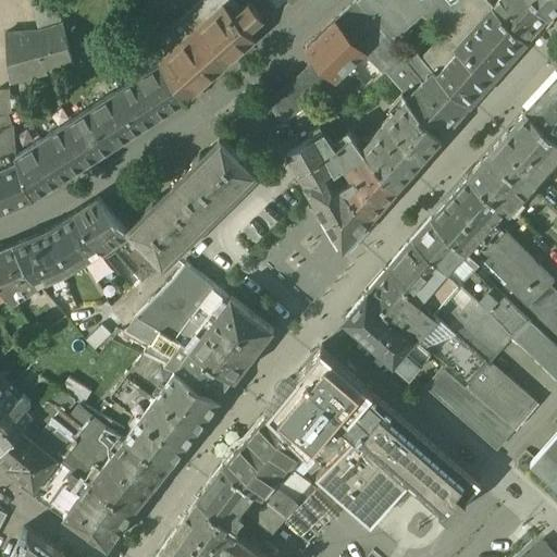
[(58,0),(27,0),(37,32),(64,24),(58,0)]
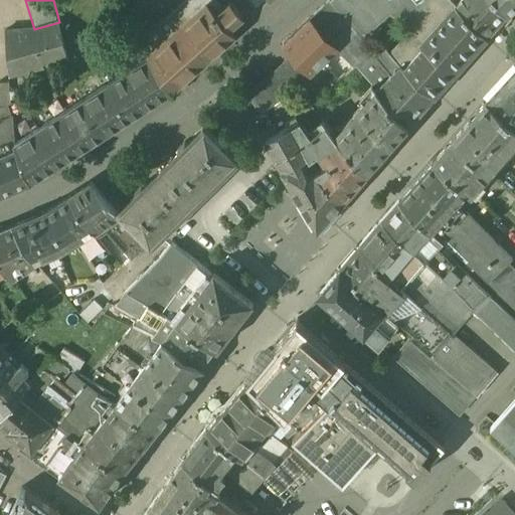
[(223,7),(217,0),(184,0),(138,40),(149,57),(171,93),(235,35),(229,28),(243,16),(230,1),(223,7)]
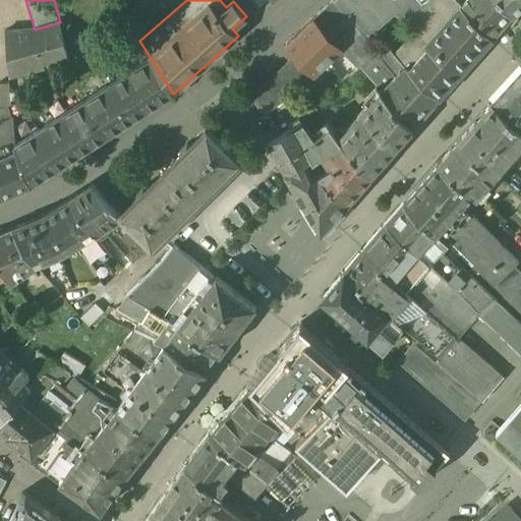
[(334,0),(334,1),(346,16),(365,39),(403,5),(410,15),(421,26),(430,37),(461,4),(457,0),(334,0)]
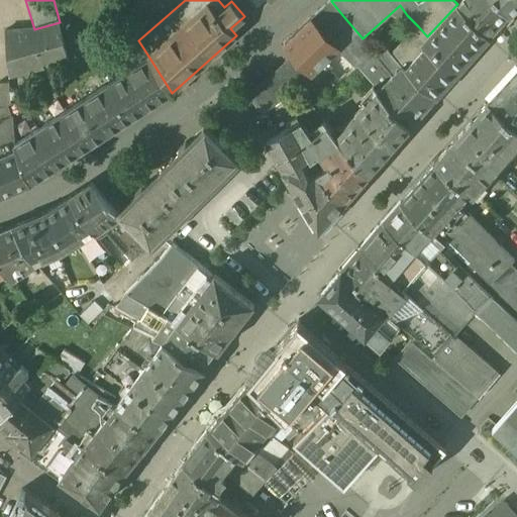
[(510,13),(498,0),(461,0),(458,5),(489,37),(510,13)]
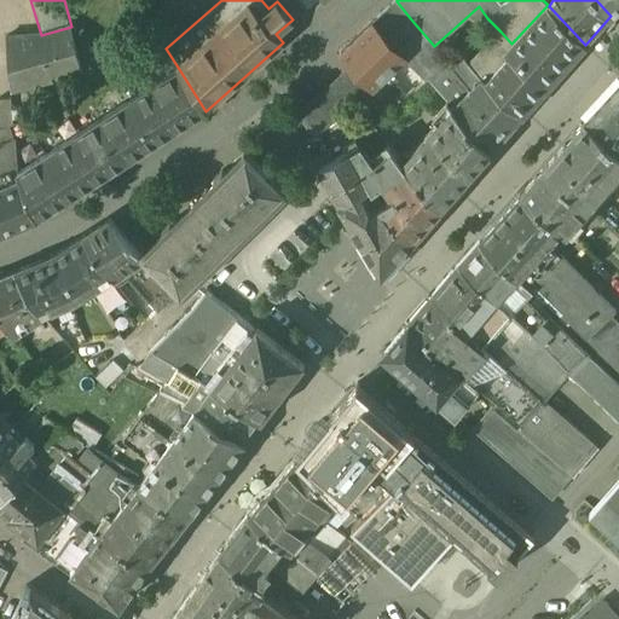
[(618,0),(596,0),(611,16),(618,6),(618,0)]
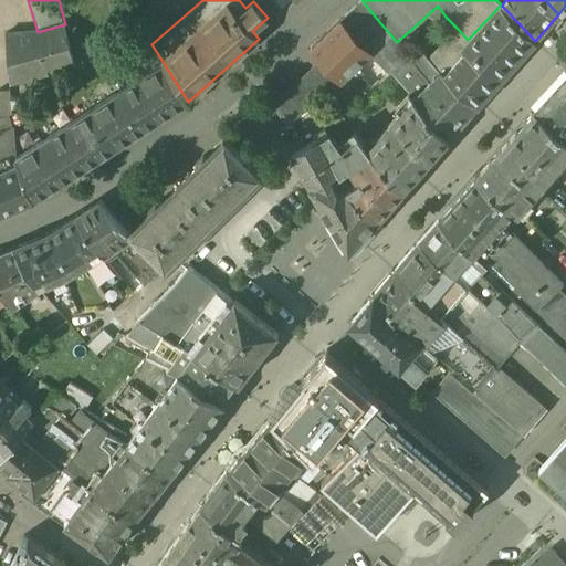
[(376,18),(363,1),(353,9),(367,25),(376,18)]
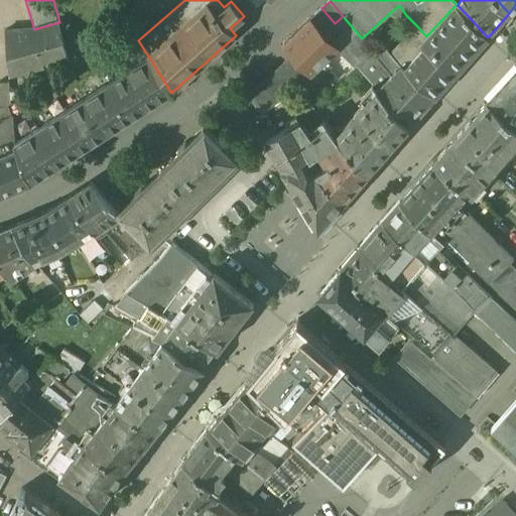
[(426,36),(420,43),(458,73),(488,37),(458,5),(457,4),(426,36)]
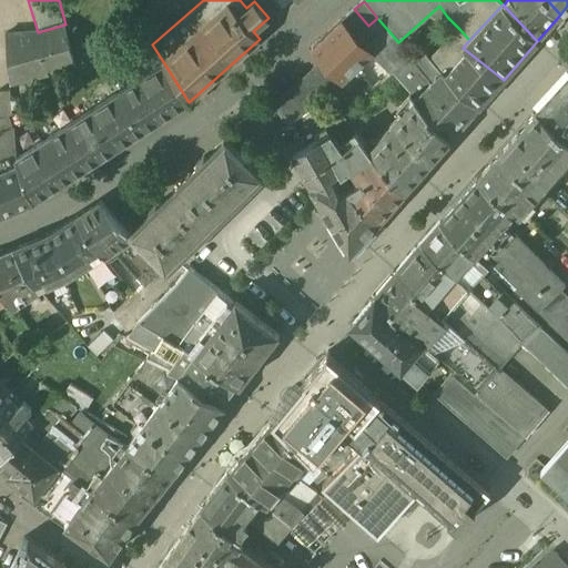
[(398,42),(377,18),(368,26),(354,9),(342,20),(371,53),(375,59),(392,73),(394,71),(398,77),(414,63),(413,60),(403,47),(398,42)]
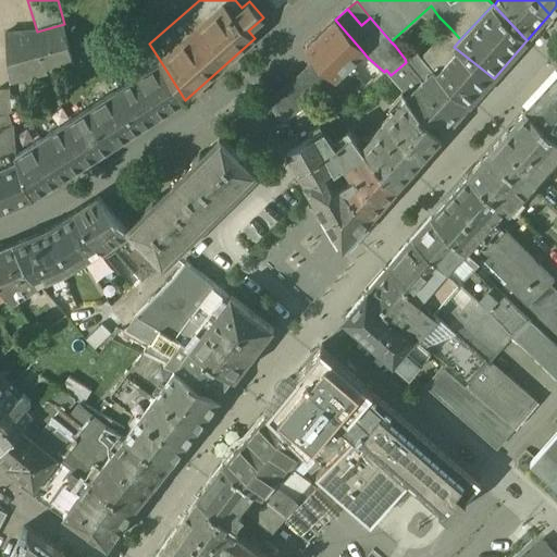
[(363,52),(335,20),(307,47),(337,78),(363,52)]
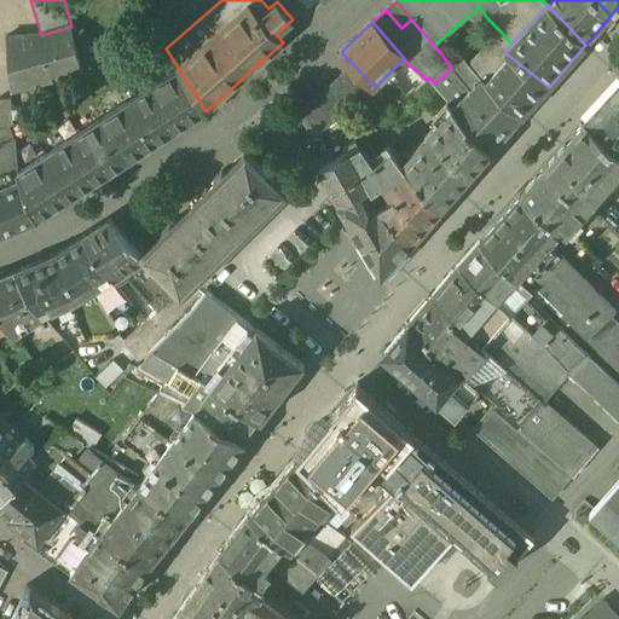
[(71,27),(41,35),(52,80),(82,71),(71,27)]
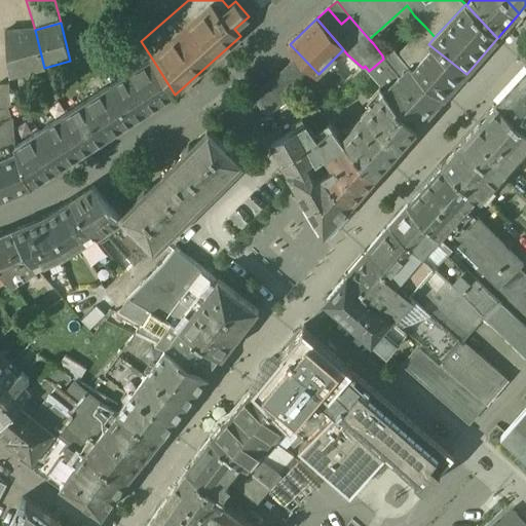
[(466,74),(428,44),(435,37),(425,27),(399,54),(409,67),(444,99),(466,74)]
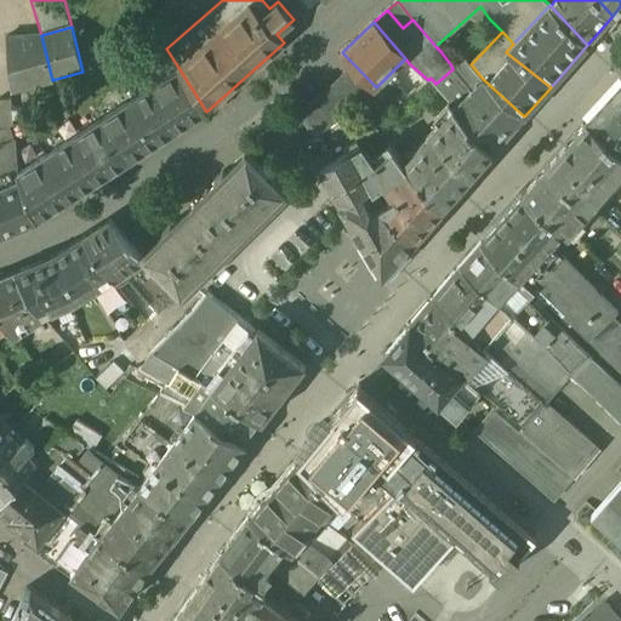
[(41,35),(7,38),(11,92),(52,80),(41,35)]
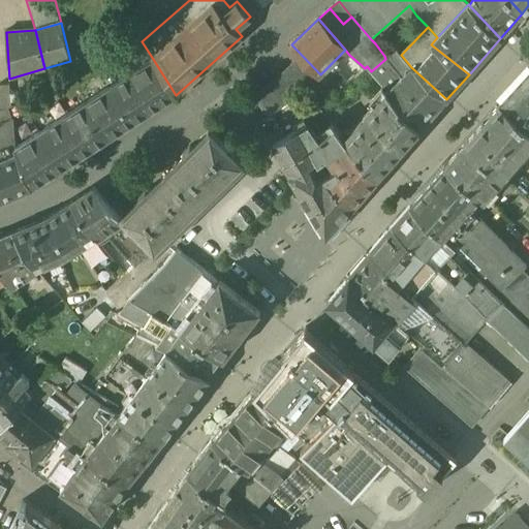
[(401,55),(396,48),(386,55),(385,55),(384,56),(385,59),(402,76),(411,67),(401,55)]
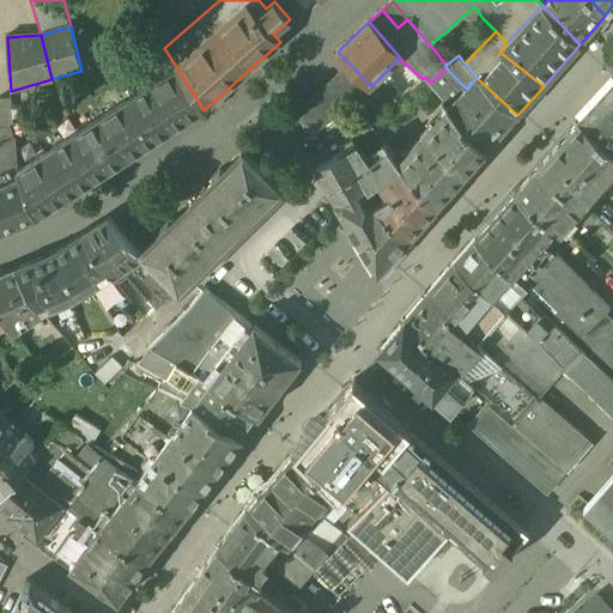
[(177,68),(99,120),(127,161),(204,110),(177,68)]
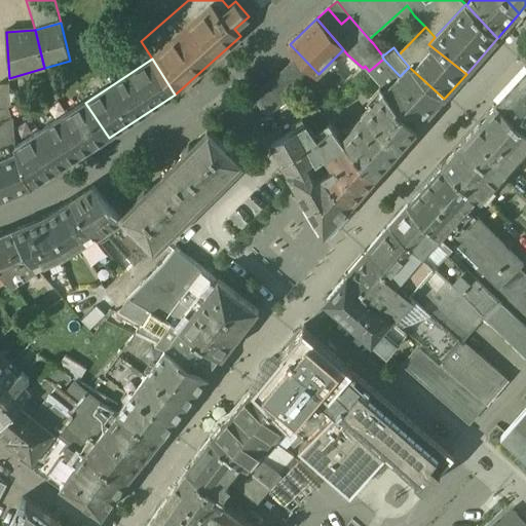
[(444,99),(409,67),(400,76),(383,59),(369,71),(384,91),(417,128),(444,99)]
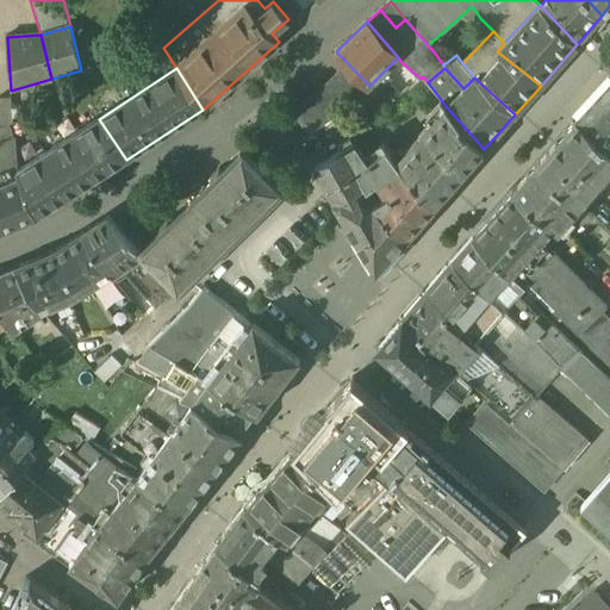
[(363,91),(343,70),(331,81),(352,101),(363,91)]
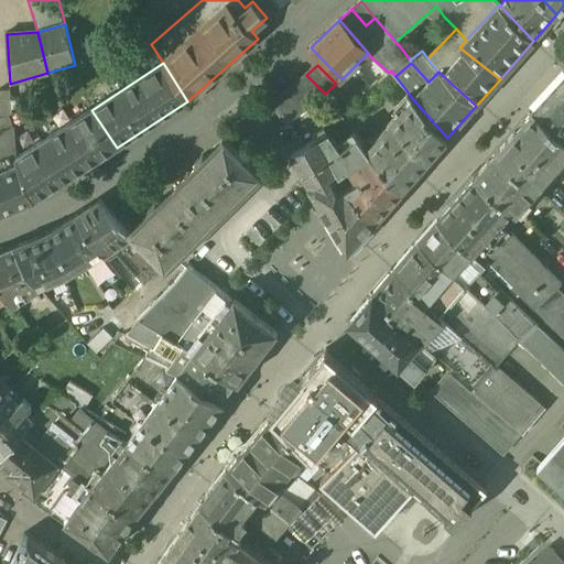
[(325,94),(306,75),(295,86),(312,107),(325,94)]
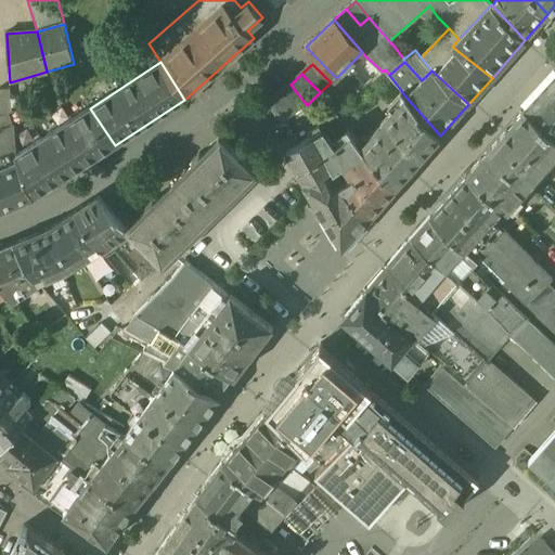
[(353,75),(338,89),(349,100),(363,86),(353,75)]
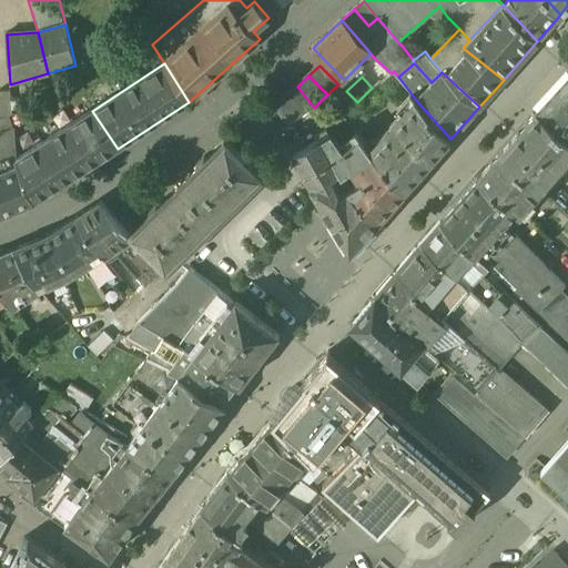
[(567,78),(538,111),(567,139),(567,78)]
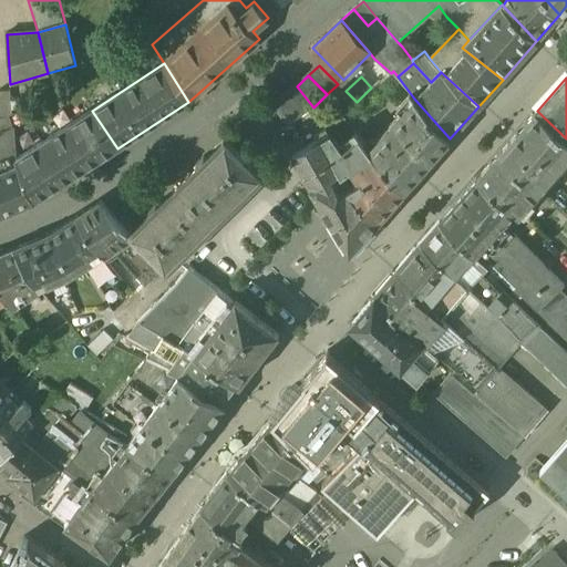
[(313,107),(297,86),(285,94),(299,116),(313,107)]
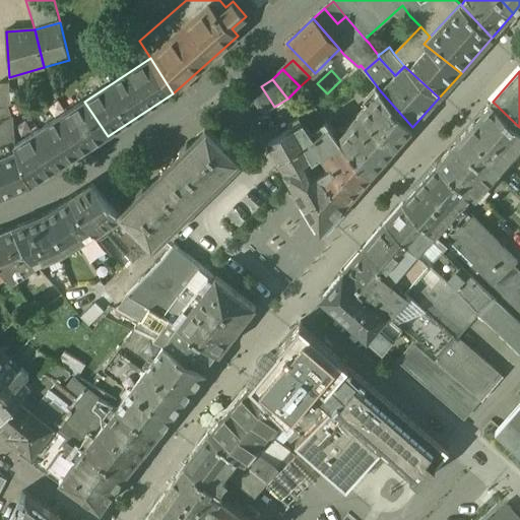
[(317,83),(305,95),(314,107),(327,93),(317,83)]
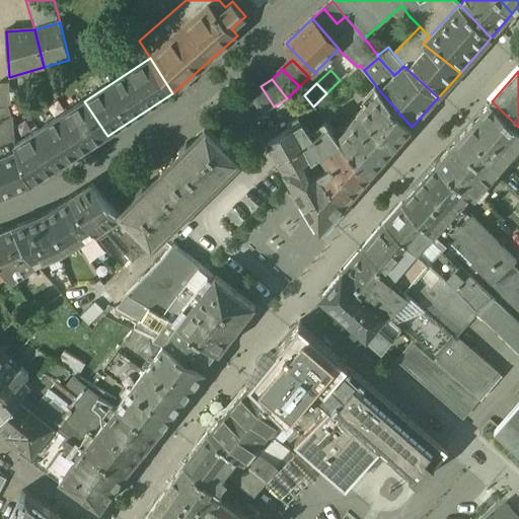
[(274,106),(261,86),(248,93),(263,115),(274,106)]
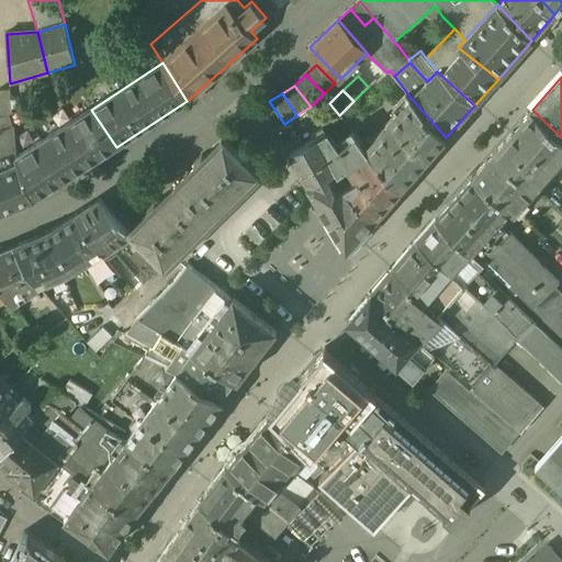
[(411,98),(366,148),(375,160),(400,190),(446,137),(411,98)]
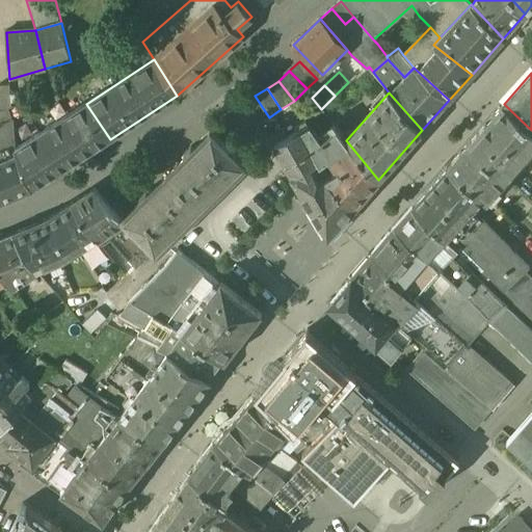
[(86,104),(16,149),(18,154),(31,189),(110,139),(86,104)]
